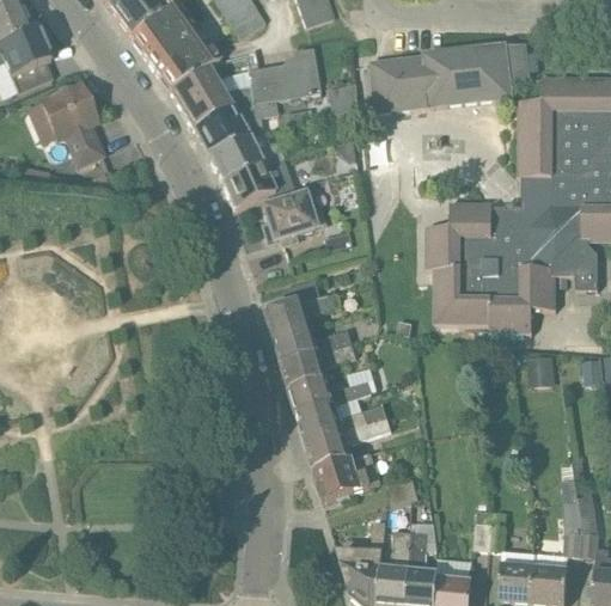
[(114,0),(105,6),(128,37),(177,2),(181,0),(114,0)]
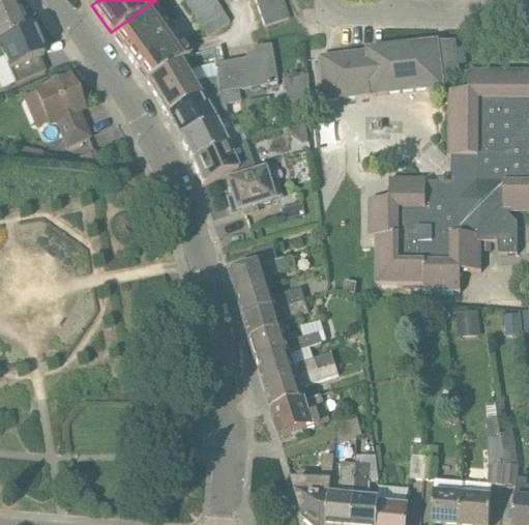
[(194,0),(187,4),(194,15),(216,0),(194,0)]
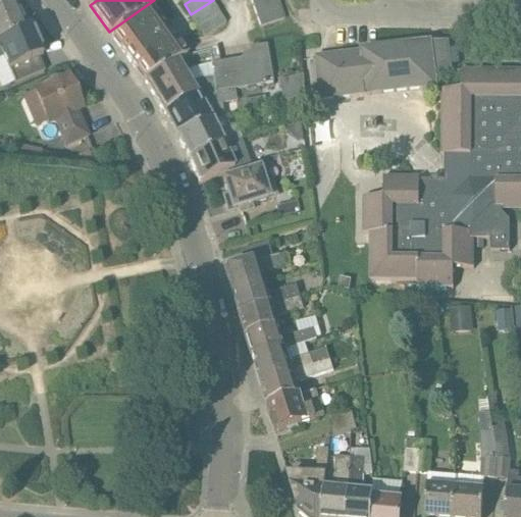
[(213,0),(191,14),(197,23),(218,10),(213,0)]
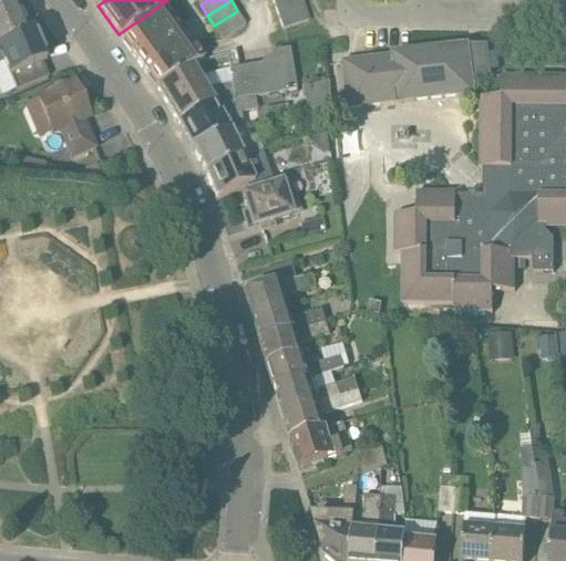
[(277,14),(302,6),(300,0),(279,0),(273,2),(277,14)]
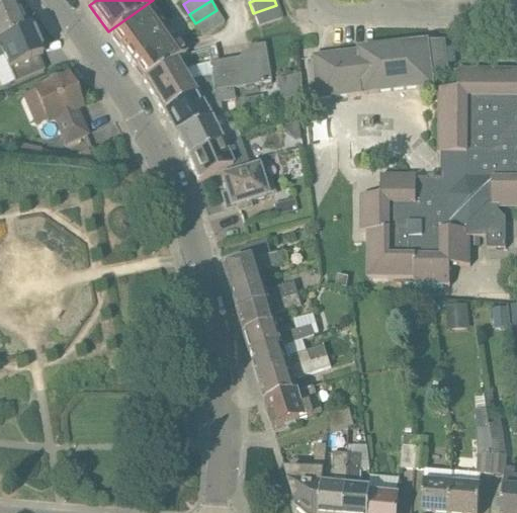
[(143,79),(175,58),(185,52),(150,2),(108,31),(143,79)]
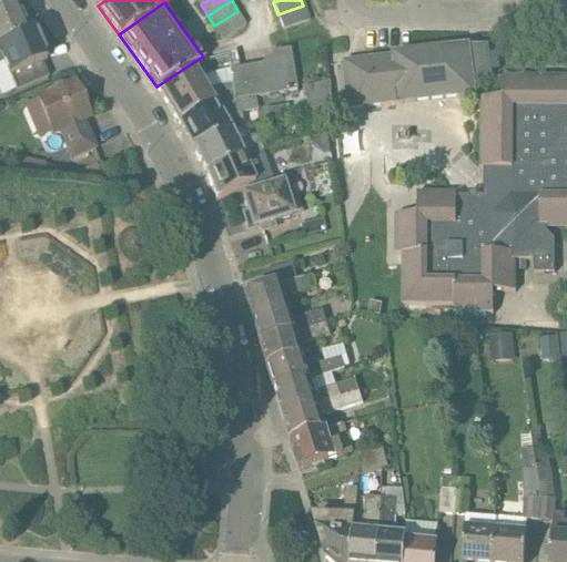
[(0,44),(27,32),(27,31),(14,3),(7,7),(8,8),(0,11),(0,44)]
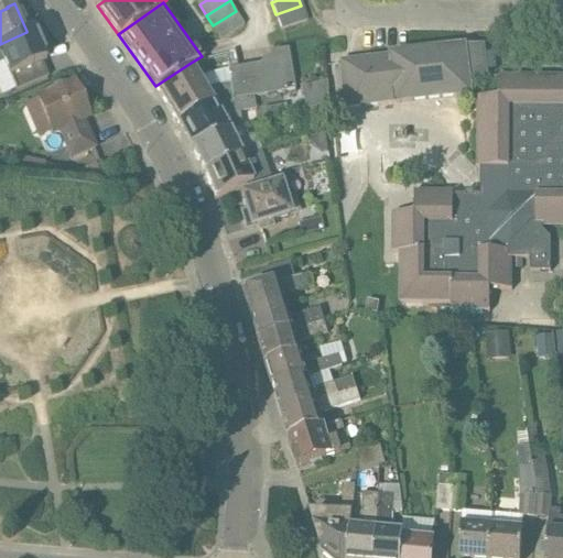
[(275,14),(280,26),(305,18),(301,6),(275,14)]
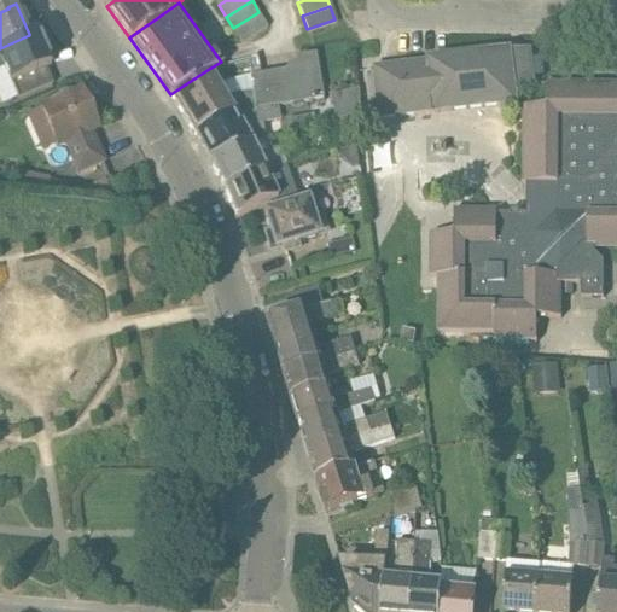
[(258,12),(233,28),(240,40),(266,23),(258,12)]
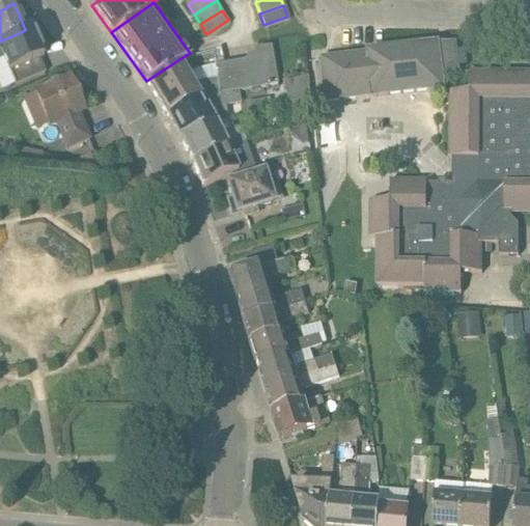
[(7,68),(8,67),(15,82),(45,68),(38,55),(43,54),(30,26),(25,29),(25,30),(0,42),(0,56),(1,56),(7,68)]
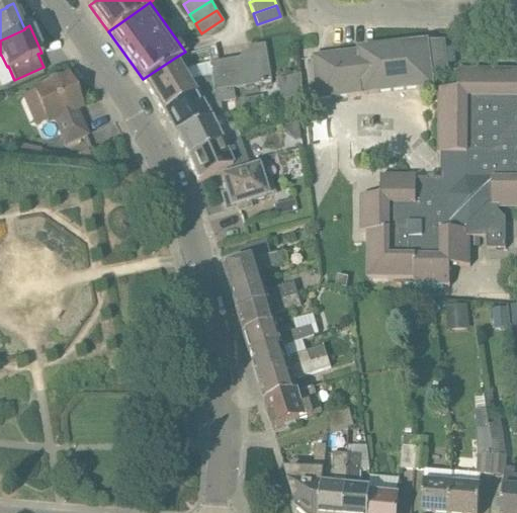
[(433,70),(446,69),(445,58),(443,38),(426,40),(425,39),(358,48),(358,49),(312,54),(318,96),(361,91),(361,93),(434,85),(433,70)]
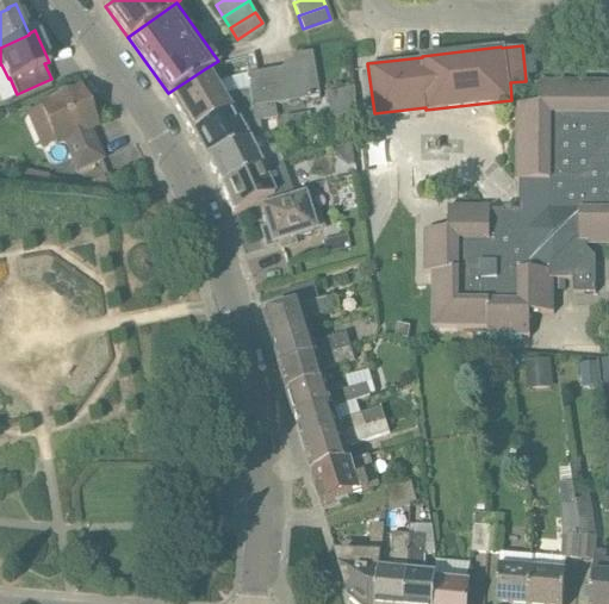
[(304,94),(318,93),(310,48),(297,50),(278,66),(277,66),(283,99),(304,94)]
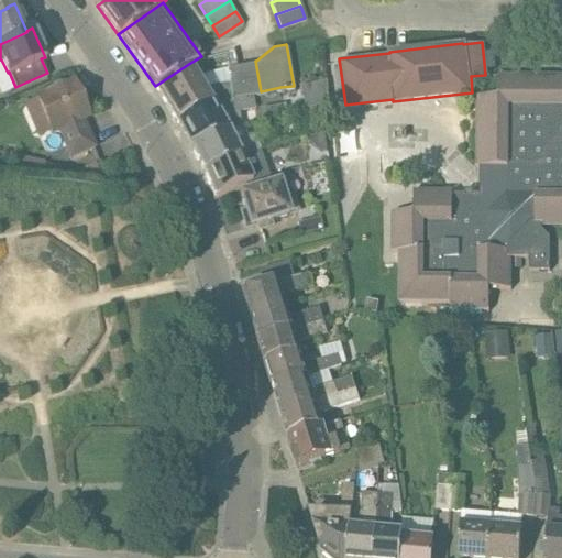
[(211,99),(252,94),(252,93),(261,91),(255,61),(227,66),(229,79),(202,84),(190,63),(155,86),(177,121),(211,99)]
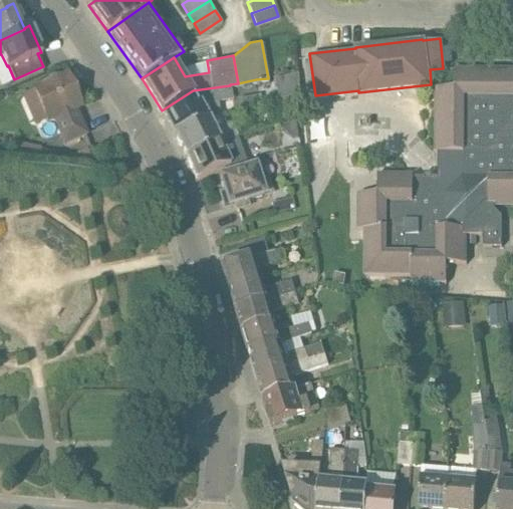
[(466,232),(482,232),(482,244),(501,245),(501,215),(493,207),(493,204),(512,203),(512,121),(512,102),(512,66),(455,67),(455,65),(454,65),(454,86),(433,86),(433,87),(434,150),(436,150),(436,175),(431,175),(431,171),(423,171),(423,175),(413,175),(413,171),(376,171),(376,191),(356,191),(355,227),(363,227),(362,274),(410,274),(410,281),(446,281),(446,261),(466,261),(466,232)]
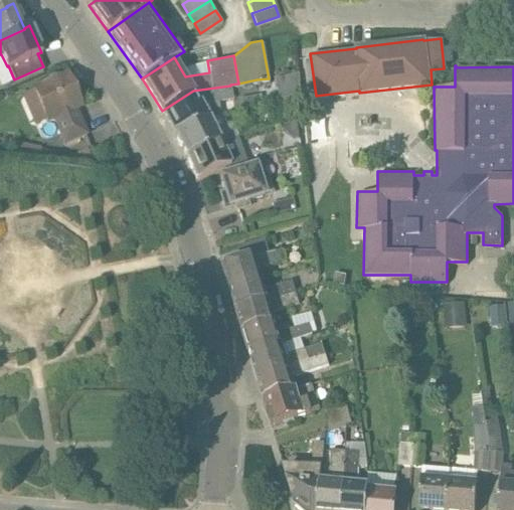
[(301,94),(298,70),(297,71),(274,76),(279,99),(287,97),(301,94)]
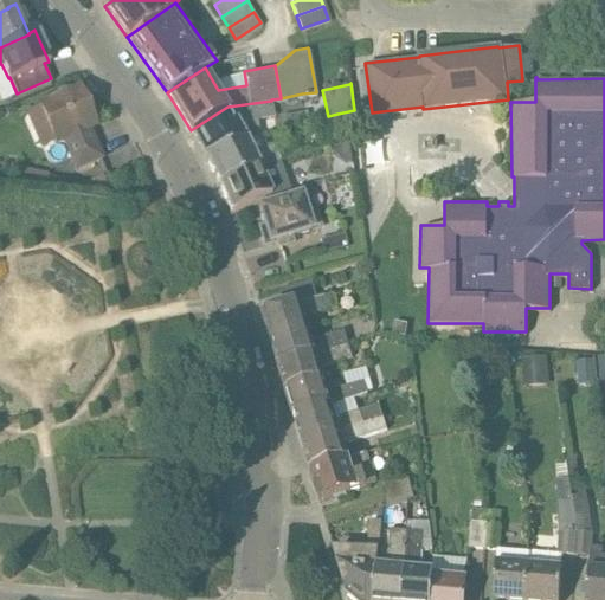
[(63,140),(73,167),(101,155),(89,126),(94,123),(78,85),(24,108),(40,144),(52,140),(55,143),(63,140)]
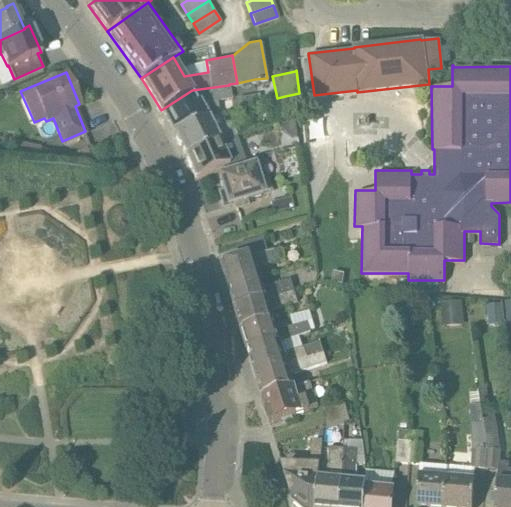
[(172,131),(219,113),(217,98),(231,96),(229,85),(192,90),(161,110),(172,131)]
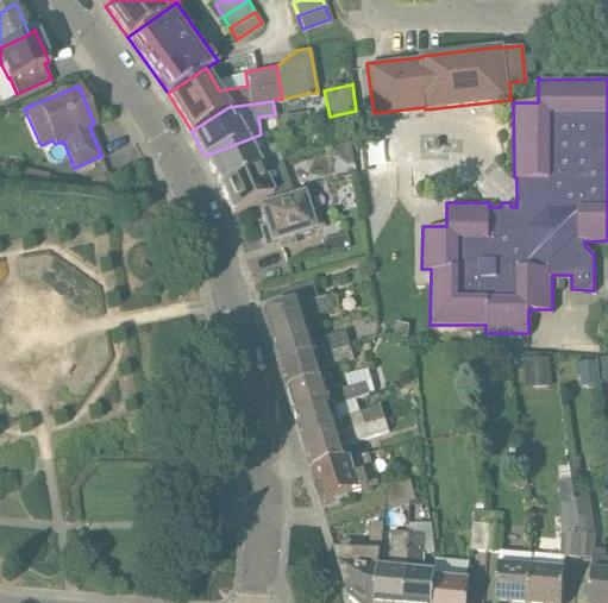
[(218,183),(281,159),(282,159),(276,142),(264,146),(261,134),(205,156),(218,183)]
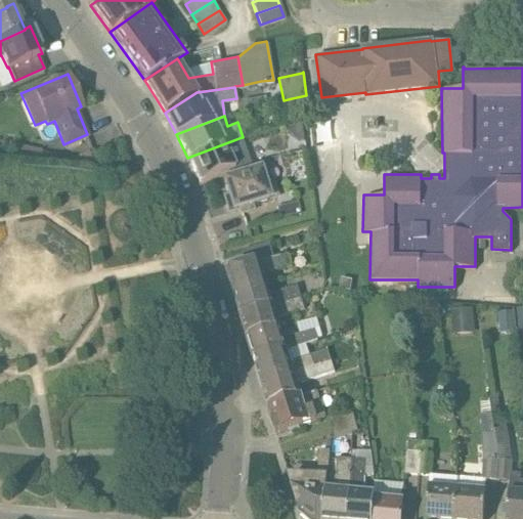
[(242,137),(187,158),(199,181),(250,159),(242,137)]
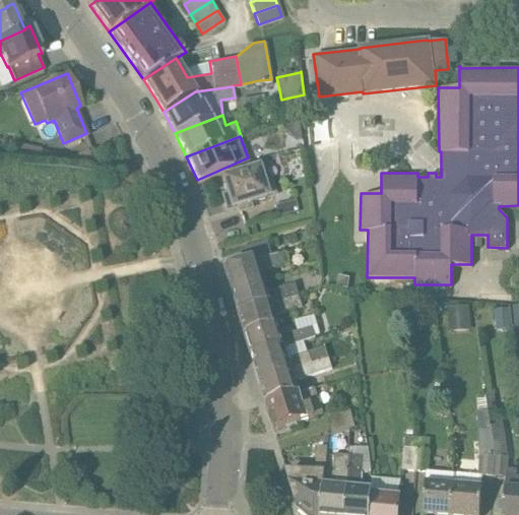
[(72,162),(90,153),(87,146),(72,153),(62,152),(41,147),(42,145),(13,139),(11,149),(62,161),(72,162)]
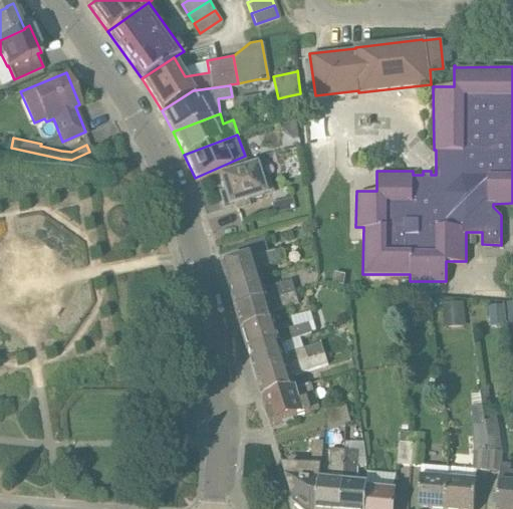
[(236,207),(248,203),(247,200),(266,194),(266,193),(273,191),(268,174),(261,176),(257,163),(219,175),(223,190),(220,191),(224,205),(234,202),(236,207)]
